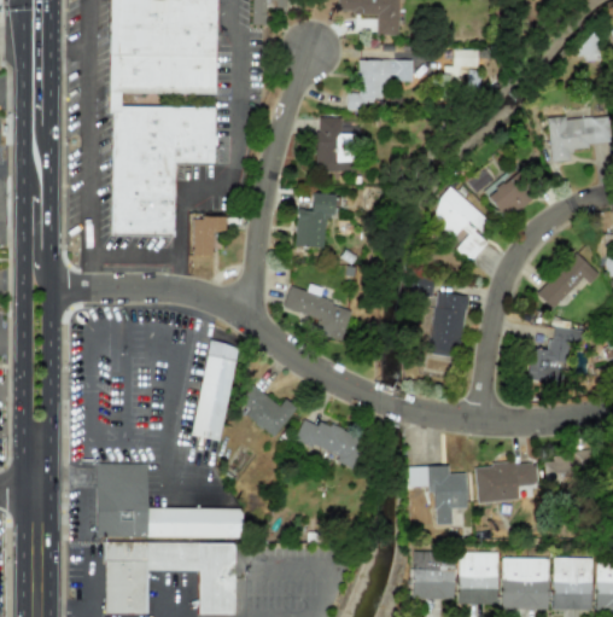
[(216,94),(216,0),(110,0),(110,115),(112,115),(112,236),(175,237),(175,164),(215,164),(215,108),(122,108),(122,93),(216,94)]
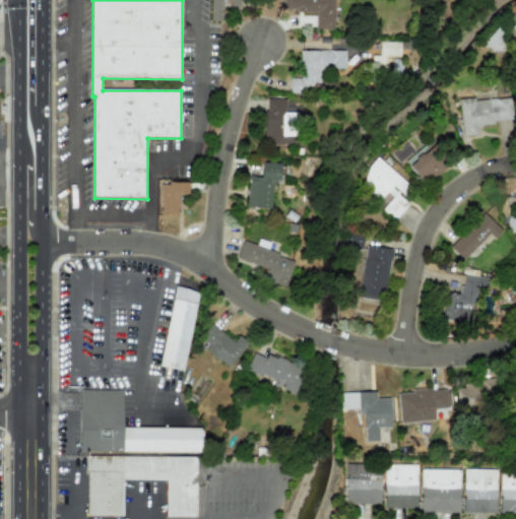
[(226,21),(224,2),(232,2),(233,7),(240,7),(239,0),(213,0),(214,21),(226,21)]
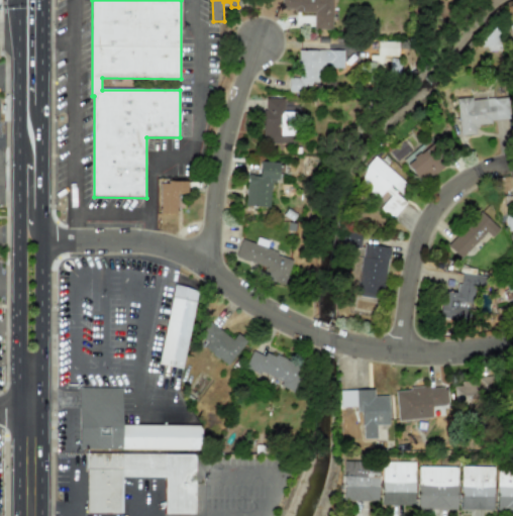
[(334,0),(286,0),(286,11),(317,12),(316,29),(334,30),(334,0)]
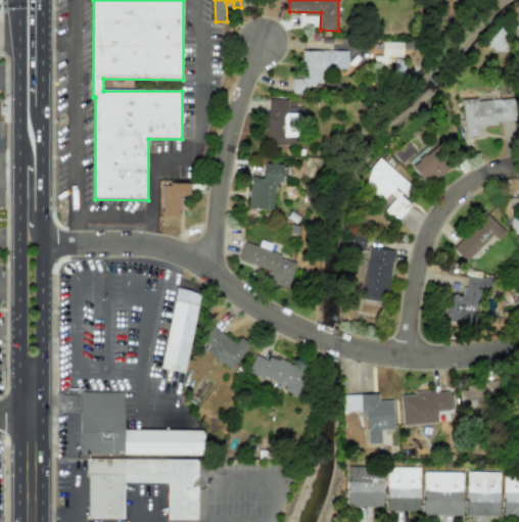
[(491,36),(490,51),(510,51),(510,29),(499,29),(499,36),(491,36)]
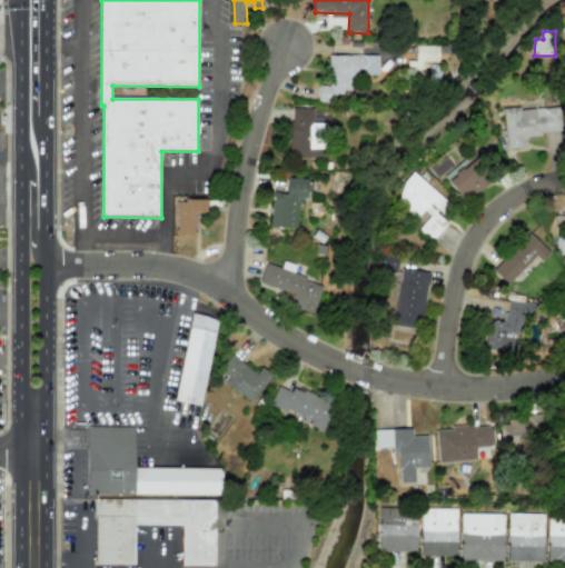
[(418,62),(410,61),(410,71),(425,71),(425,62),(440,62),(440,47),(418,46),(418,62)]
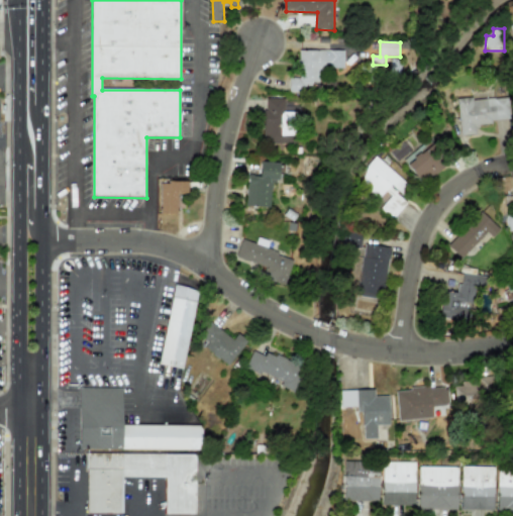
[(346,69),(346,50),(302,50),(302,78),(290,78),(290,93),(312,93),(312,82),(326,82),(326,69),(346,69)]
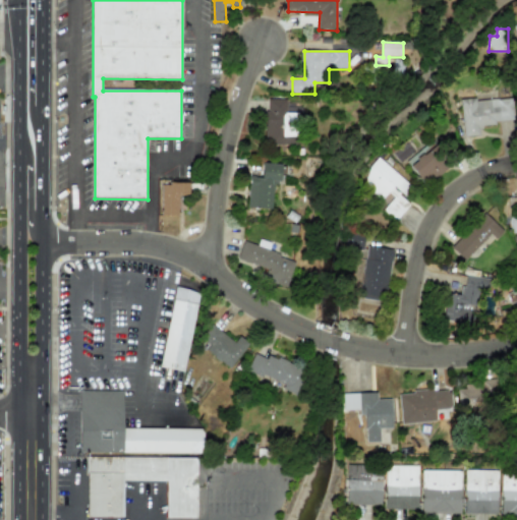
[(514,98),(462,102),(465,137),(482,135),(482,124),(516,122),(514,98)]
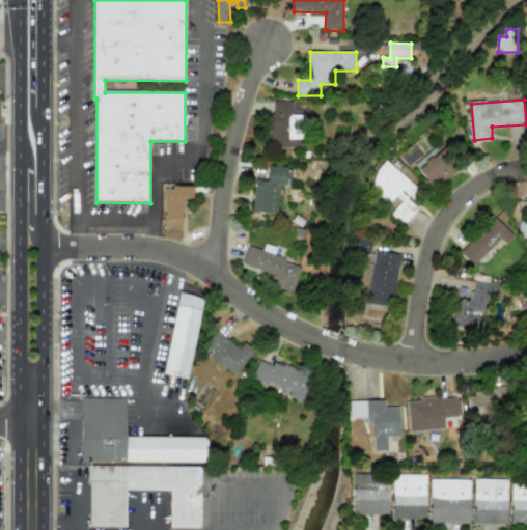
[(417,166),(437,190),(462,169),(443,146),(417,166)]
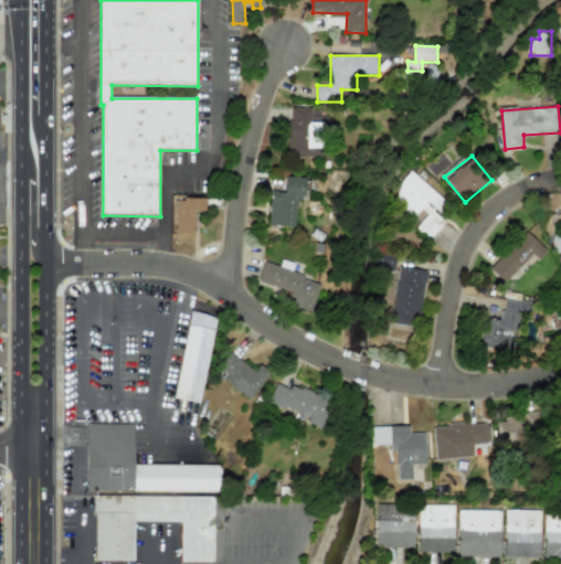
[(392,199),(416,217),(419,214),(425,220),(419,227),(433,238),(448,221),(438,213),(448,201),(414,173),(392,199)]
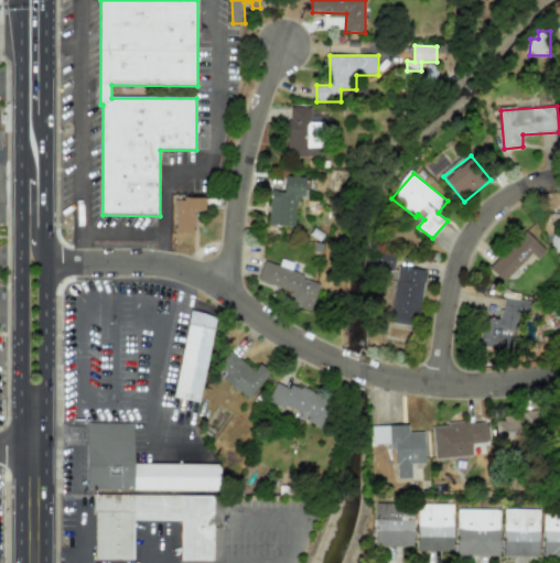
[(307,179),(286,177),(284,193),(272,192),(270,226),(297,227),(298,199),(305,199),(307,179)]
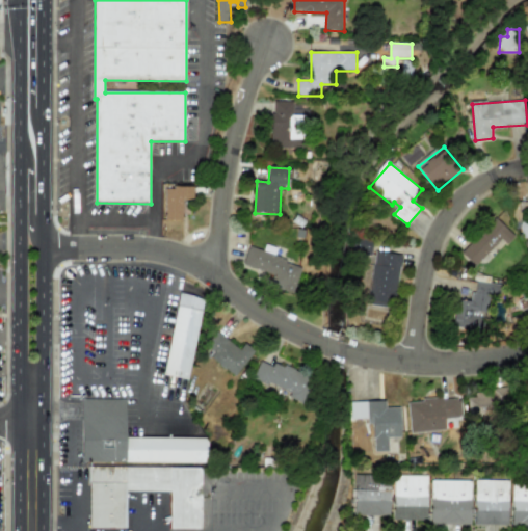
[(166,220),(184,220),(185,200),(194,200),(194,188),(167,187),(166,220)]
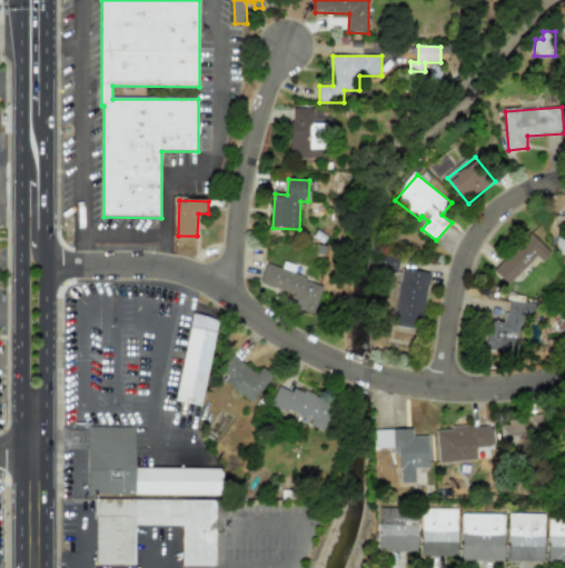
[(544,262),(552,252),(531,232),(495,271),(511,286),(537,257),(544,262)]
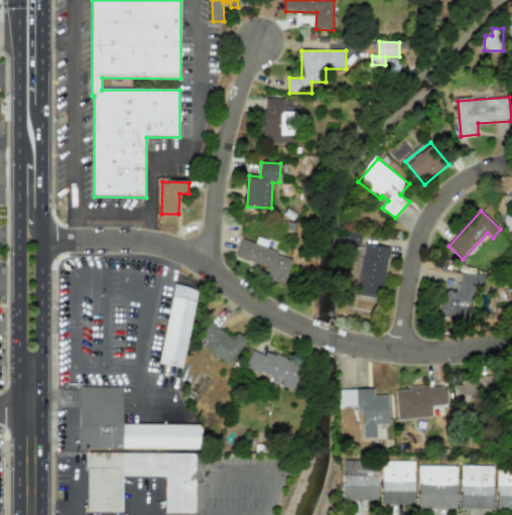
[(286,285),(294,257),(242,241),(238,257),(270,267),(266,279),(286,285)]
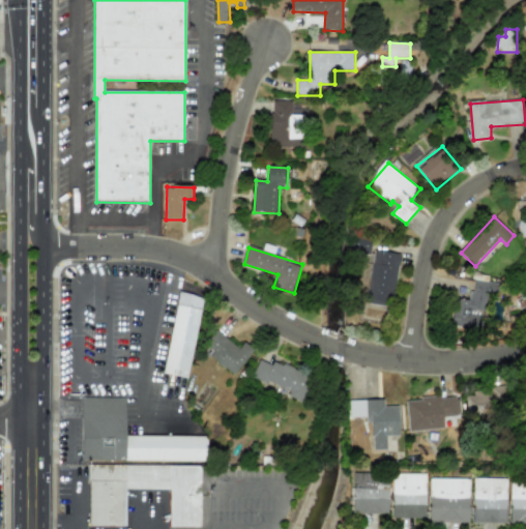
[(402,255),(376,250),(368,304),(393,309),(402,255)]
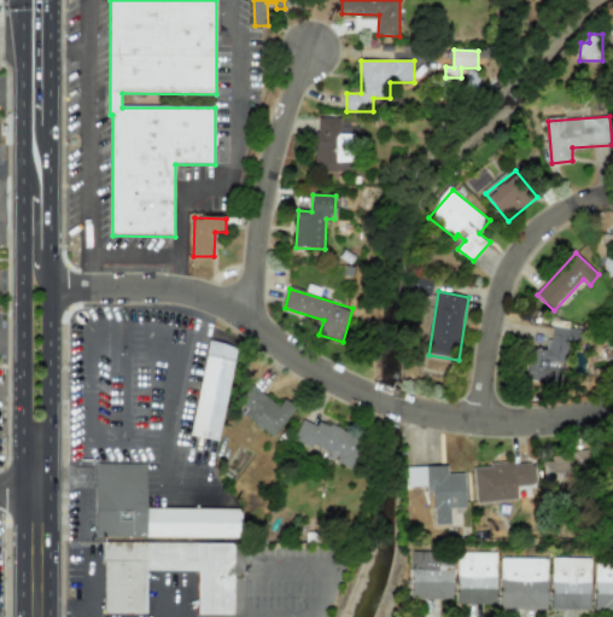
[(568,344),(582,347),(583,331),(553,327),(550,350),(531,348),(527,380),(564,385),(568,344)]
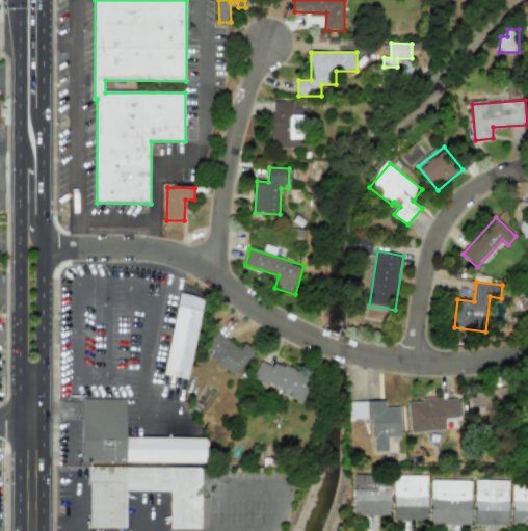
[(523,311),(527,310),(527,290),(518,293),(523,311)]
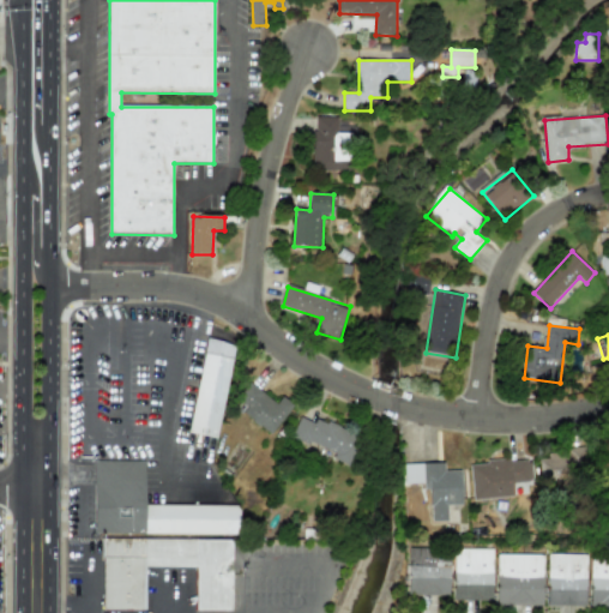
[(235,344),(206,340),(192,434),(221,438),(235,344)]
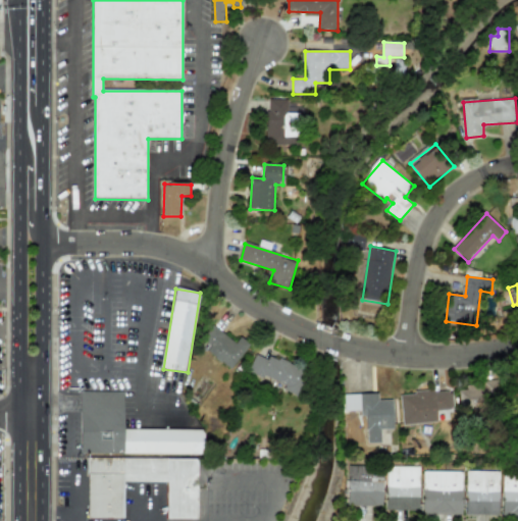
[(252,345),(242,336),(237,344),(214,325),(203,339),(212,347),(208,351),(231,369),(252,345)]
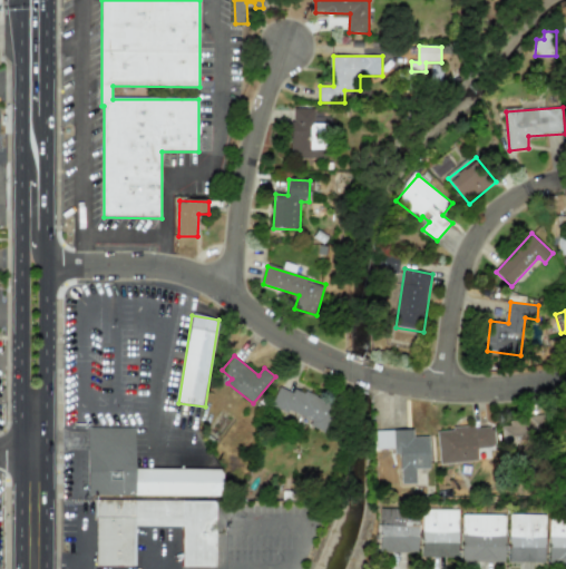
[(272,408),(329,430),(339,406),(282,384),(272,408)]
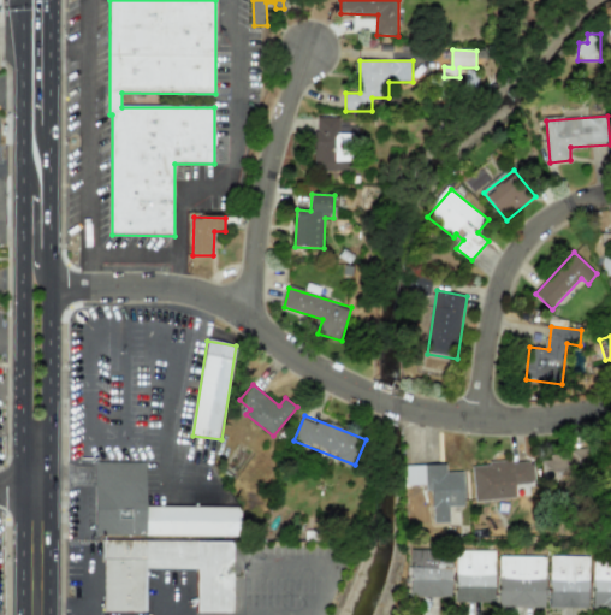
[(552,451),(552,460),(544,461),(544,480),(592,478),(591,450),(552,451)]
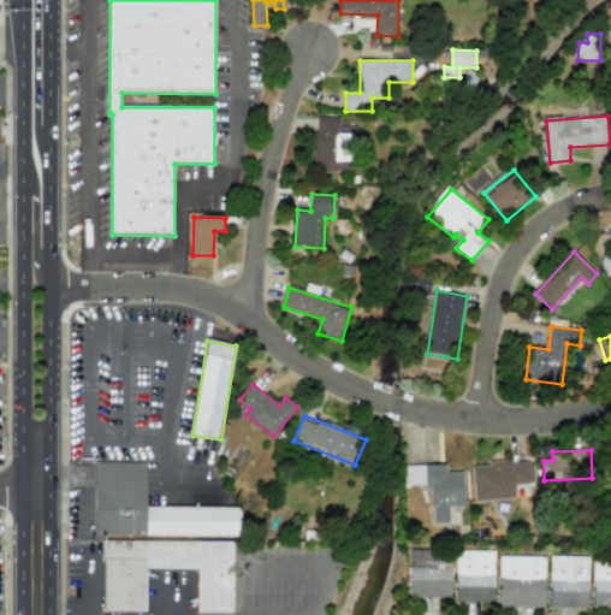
[(517,500),(516,484),(537,483),(535,461),(474,465),(476,502),(517,500)]
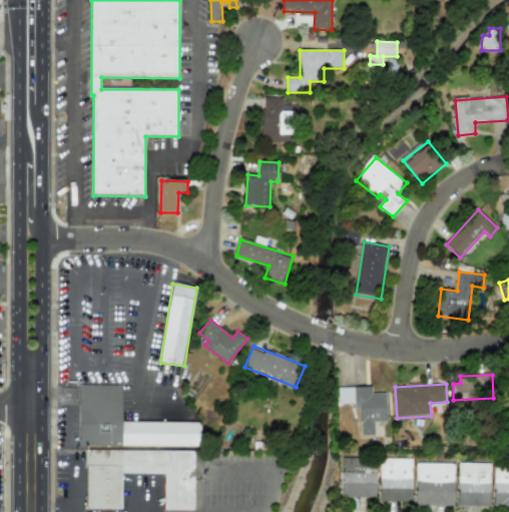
[(122,386),(80,386),(80,446),(201,446),(201,423),(122,422),(122,386)]
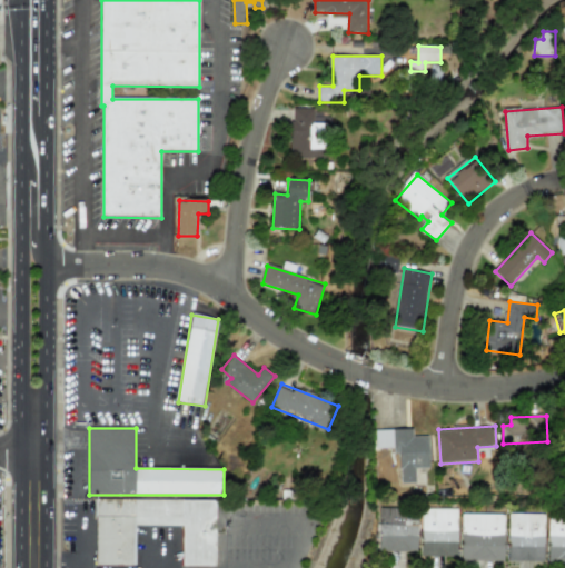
[(429,436),(414,436),(414,429),(377,430),(377,451),(402,450),(402,484),(417,482),(417,469),(430,468),(429,436)]
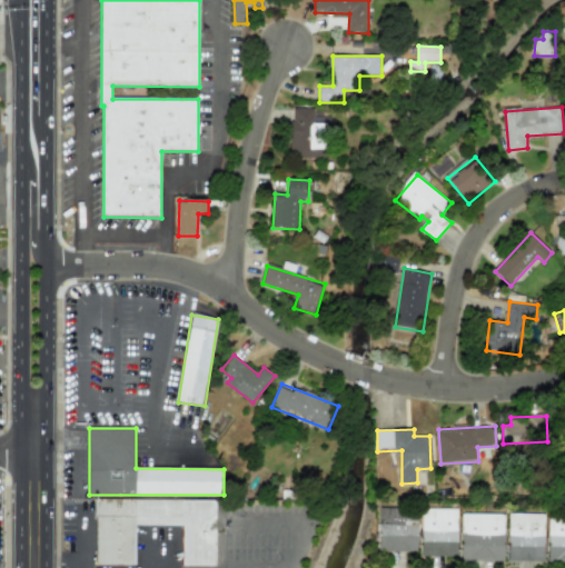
[(97,565),(137,566),(137,526),(184,526),(184,566),(217,566),(217,500),(98,499),(97,565)]
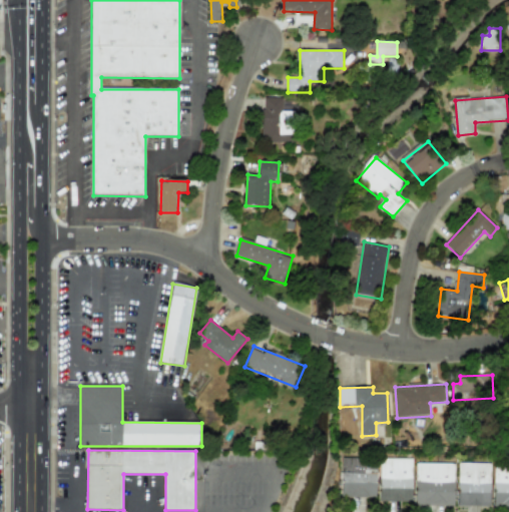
[(378,460),(343,459),(342,497),(377,498),(378,460)]
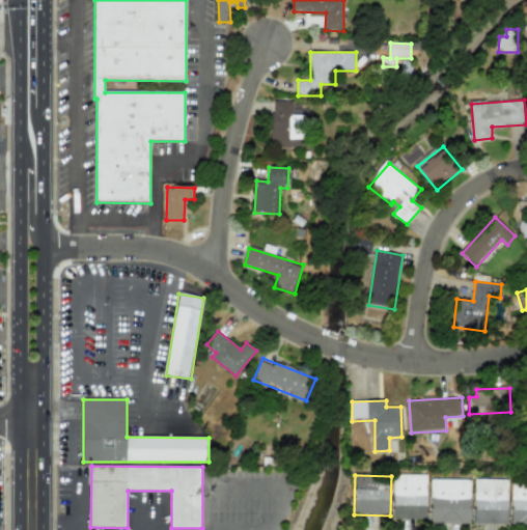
[(427,520),(428,475),(395,475),(394,519),(427,520)]
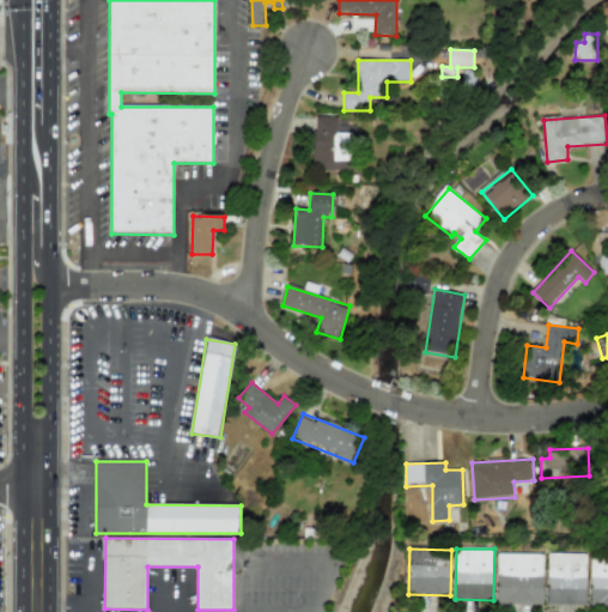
[(498,605),(543,605),(545,555),(498,553),(498,605)]
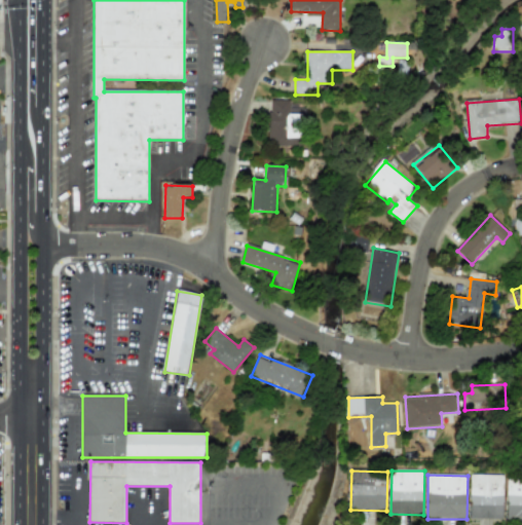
[(471,519),(504,520),(505,476),(472,475),(471,519)]
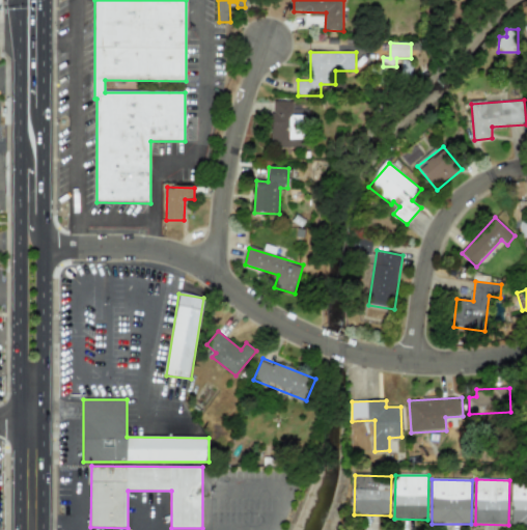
[(526,482),(512,482),(511,525),(526,525),(526,482)]
